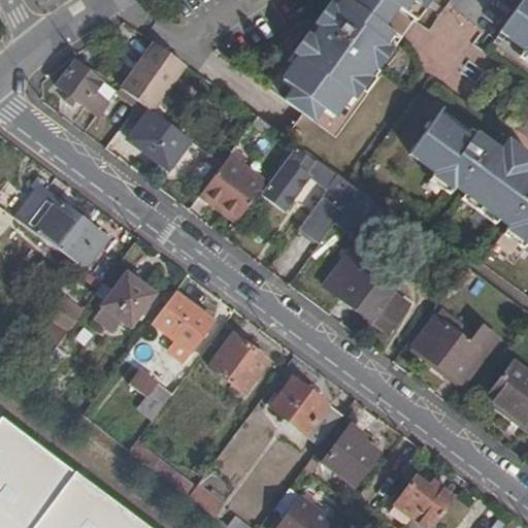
[(282,80),(292,89),(285,99),(310,118),(319,107),(330,114),(345,93),(352,97),(361,86),(368,76),(360,71),(367,61),(376,67),(392,44),(383,38),(391,27),(383,22),(357,3),(352,0),(339,0),(322,25),(314,37),(306,32),(294,51),(299,56),(282,80)]
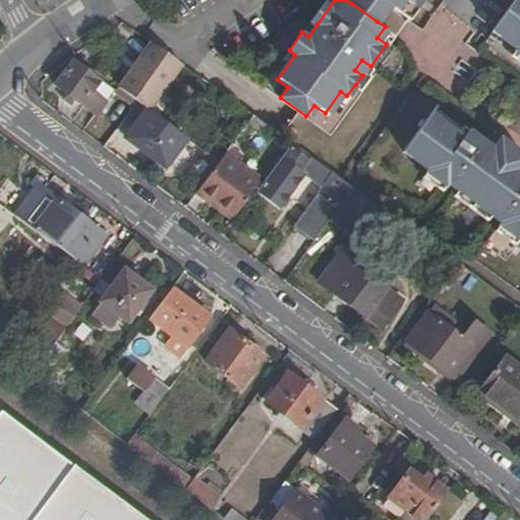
[(334,0),(323,0),(310,19),(317,24),(334,0)]
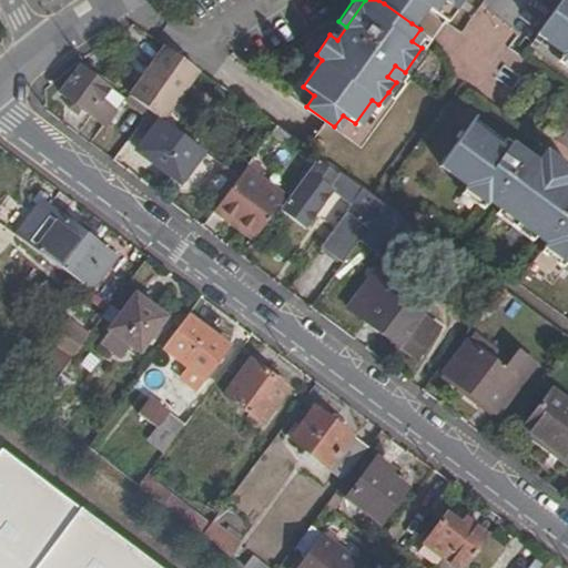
[(423,0),(385,0),(384,3),(412,23),(426,2),(423,0)]
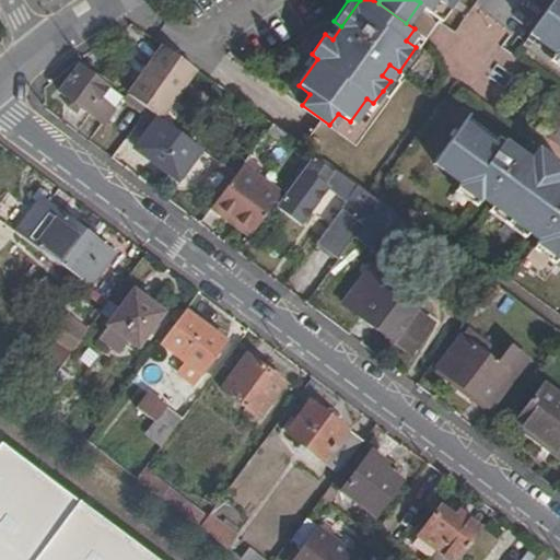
[(417,0),(420,2),(429,9),(435,0),(443,0),(446,2),(447,0),(417,0)]
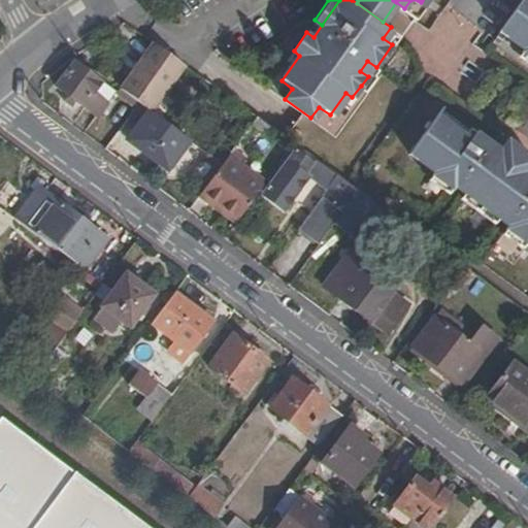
[(421,2),(418,0),(410,0),(404,8),(413,14),(421,2)]
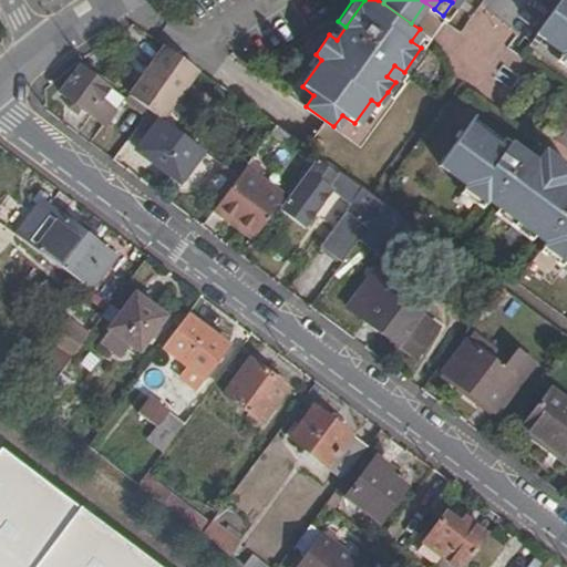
[(563,49),(560,51),(566,55),(566,0),(556,0),(535,30),(563,49)]
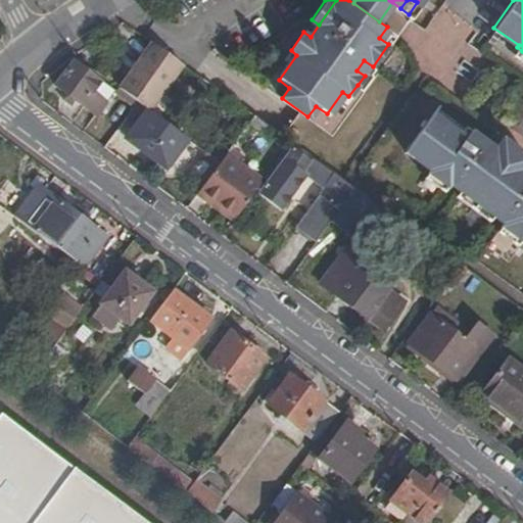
[(396,33),(387,27),(379,38),(388,44),(396,33)]
